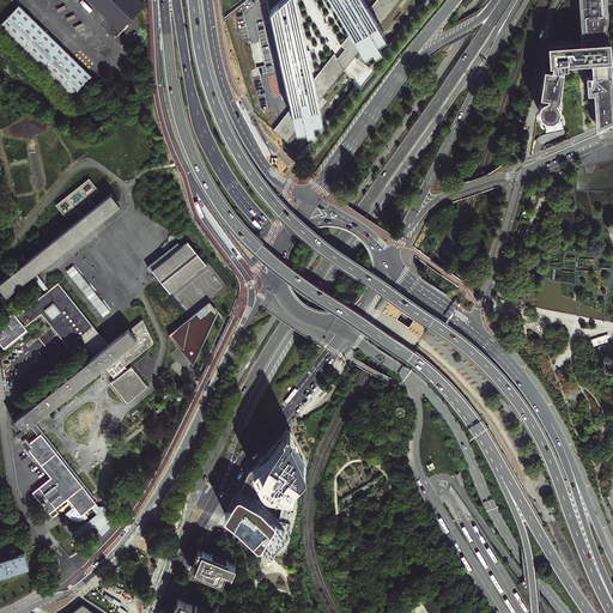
[(144,4),(139,0),(89,0),(119,29),(144,4)]
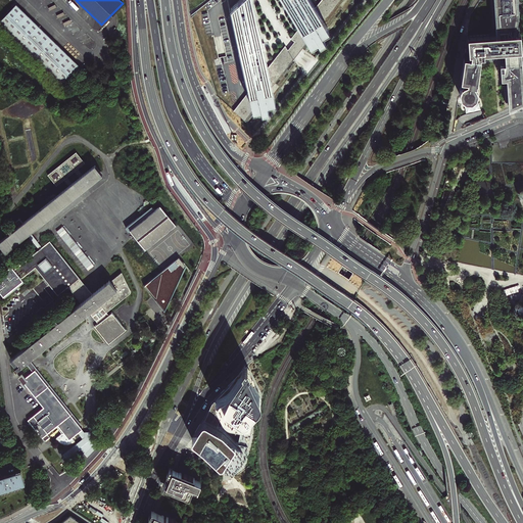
[(232,8),(240,0),(209,0),(190,15),(216,96),(236,110),(251,91),(243,53),(241,53),(240,48),(241,48),(232,8)]
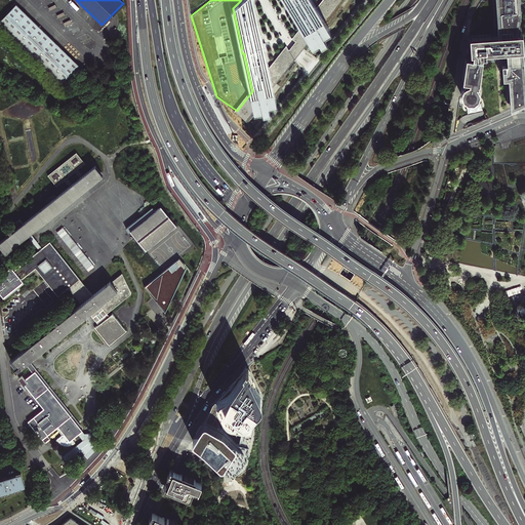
[(252,91),(270,69),(270,67),(266,48),(268,47),(266,42),(265,43),(261,30),(254,0),(241,0),(233,8),(242,48),(241,48),(242,53),(244,53),(252,91)]
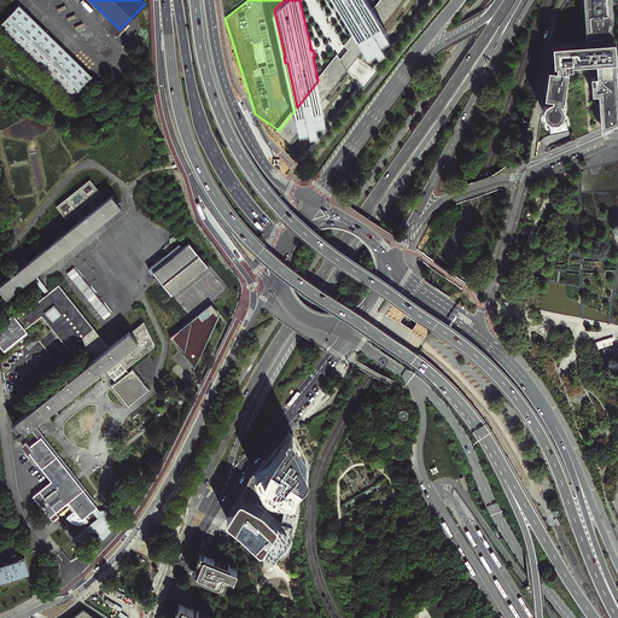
[(366,46),(368,51),(377,46),(378,50),(385,45),(380,39),(389,33),(384,25),(384,24),(383,22),(380,19),(378,16),(377,12),(374,9),(373,7),(372,5),(369,1),(368,0),(337,0),(338,1),(340,5),(343,10),(345,13),(348,17),(349,19),(351,23),(355,28),(356,30),(357,34),(361,39),(363,44),(366,46)]
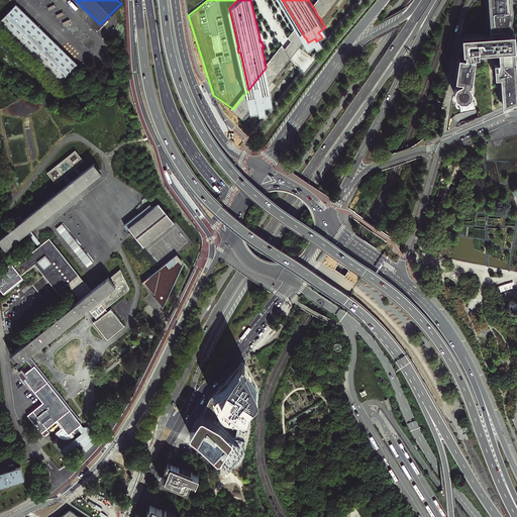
[(336,0),(317,0),(312,6),(313,7),(315,10),(316,13),(318,16),(320,18),(321,20),(336,0)]
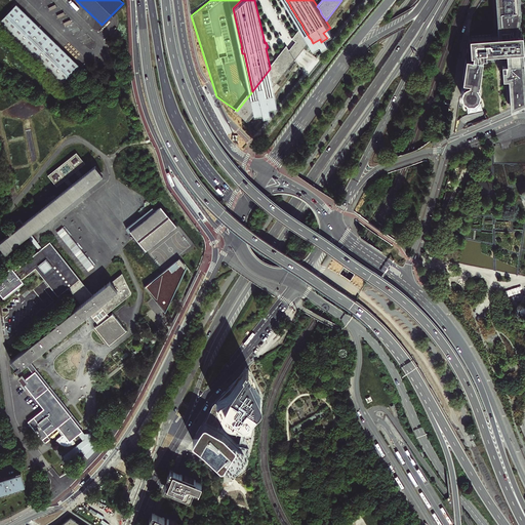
[(507,79),(509,109),(515,106),(515,105),(519,105),(524,102),(523,76),(521,48),(522,48),(521,32),(516,32),(518,11),(517,0),(493,0),(496,33),(496,37),(490,38),(490,34),(468,35),(469,51),(471,51),(471,55),(465,54),(460,79),(468,79),(468,81),(466,81),(463,82),(462,84),(460,85),(460,87),(459,89),(459,91),(459,93),(460,94),(461,96),(463,97),(465,98),(468,99),(470,99),(471,99),(473,98),(475,97),(476,96),(477,95),(478,94),(478,92),(479,90),(479,89),(478,88),(478,86),(477,85),(478,85),(479,82),(481,58),(481,56),(485,55),(485,57),(506,56),(506,64),(500,64),(501,79),(507,79)]
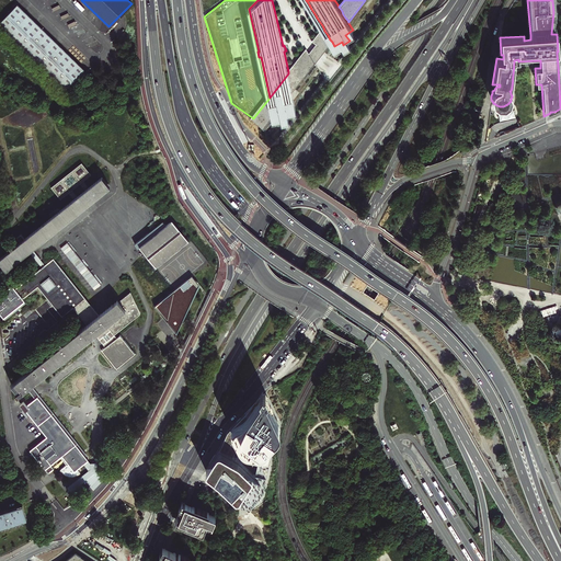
[(84,70),(16,4),(0,21),(0,27),(65,91),(84,70)]
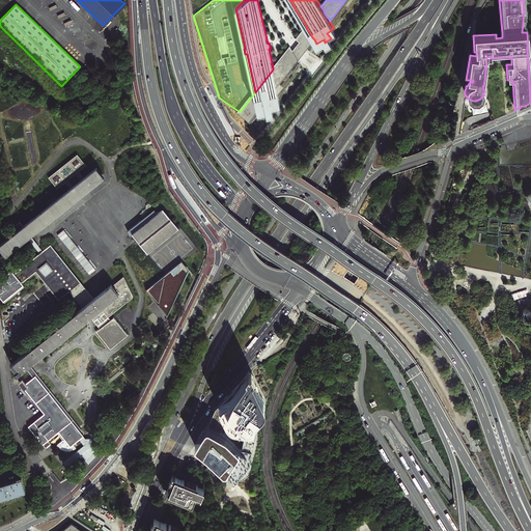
[(273,70),(255,92),(240,112),(253,121),(261,109),(267,108),(268,113),(274,111),(273,105),(281,103),(278,88),(303,55),(314,39),(312,37),(310,33),(307,29),(306,26),(296,38),(300,42),(296,47),(294,50),(290,46),(273,67),(273,70)]
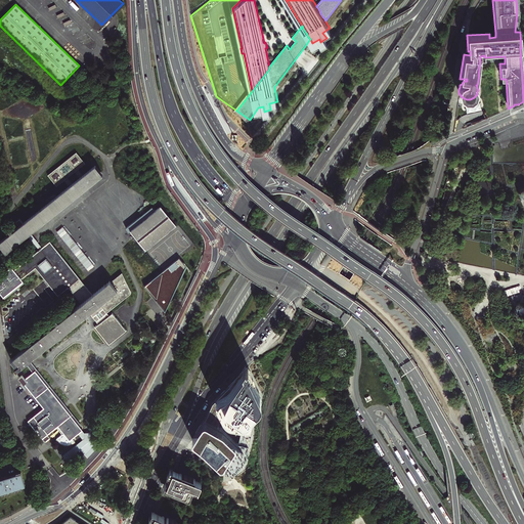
[(85,163),(76,153),(47,175),(56,186),(63,180),(67,177),(74,172),(78,169),(85,163)]
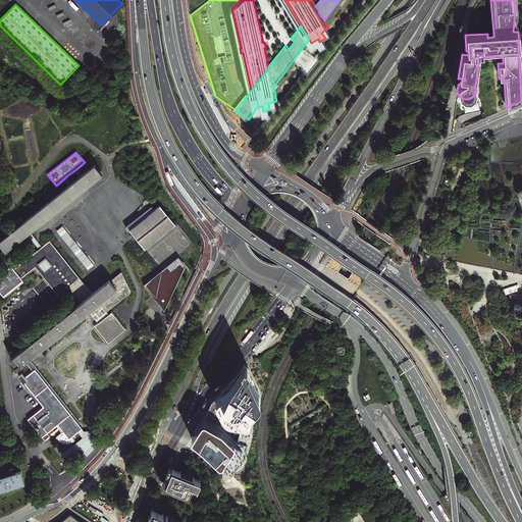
[(22,221),(19,217),(15,220),(19,224),(12,229),(10,227),(8,228),(10,231),(0,239),(0,244),(5,251),(27,233),(30,231),(102,173),(101,172),(94,164),(82,174),(79,176),(71,183),(68,185),(22,221)]
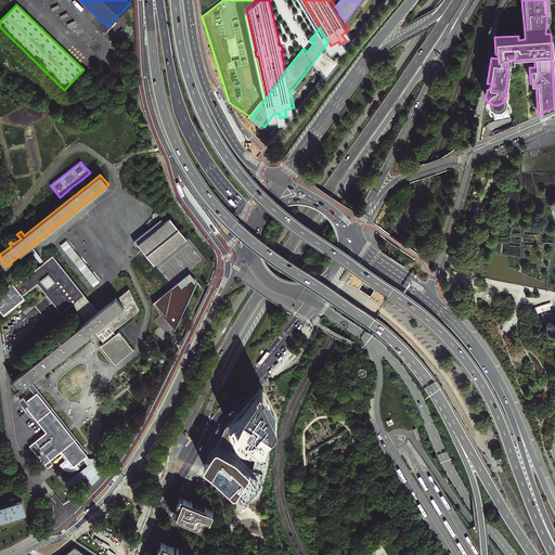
[(82,179),(78,182),(84,188),(87,185),(82,179)]
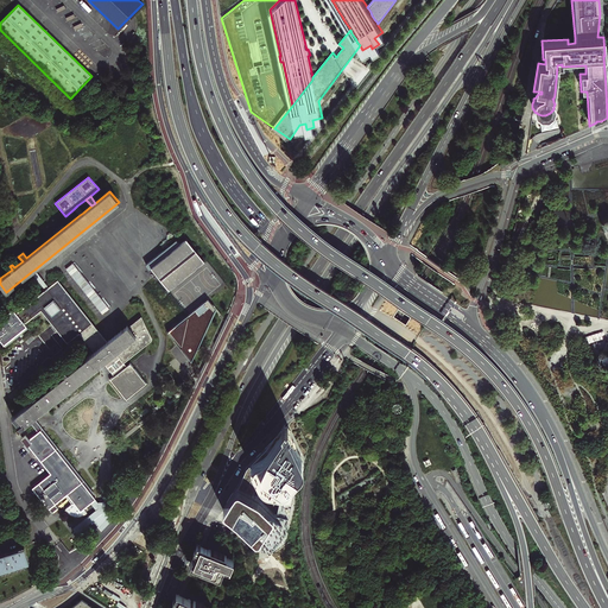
[(179,245),(176,240),(146,265),(149,268),(151,267),(169,290),(204,261),(187,239),(184,241),(179,245)]
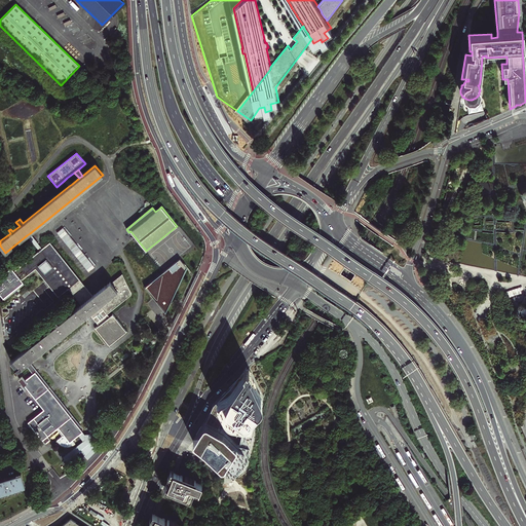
[(30,233),(27,235),(39,251),(42,248),(30,233)]
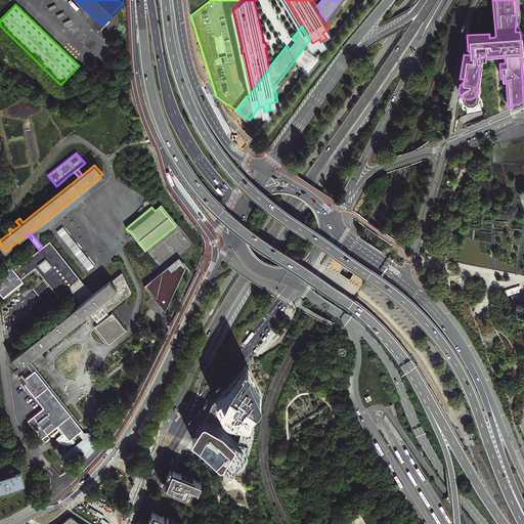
[(53,246),(49,241),(42,247),(39,250),(14,269),(11,266),(0,274),(0,292),(4,298),(25,281),(22,278),(35,267),(57,296),(68,287),(81,303),(58,320),(56,318),(54,319),(56,322),(10,359),(15,366),(14,366),(16,369),(25,363),(30,359),(85,315),(89,312),(98,324),(95,326),(108,344),(126,331),(112,313),(108,316),(106,313),(130,294),(131,293),(130,291),(122,272),(111,281),(110,280),(97,290),(92,294),(85,285),(56,249),(53,246)]
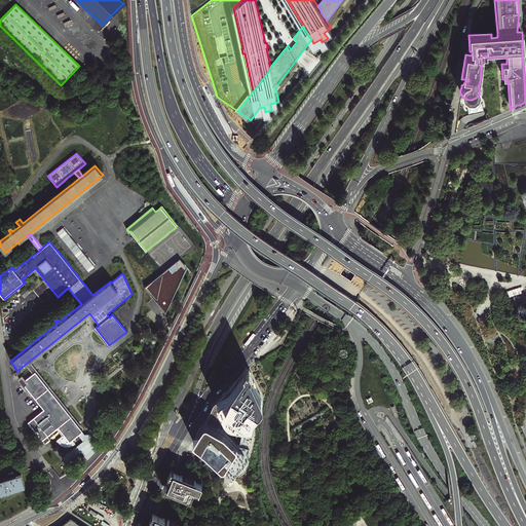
[(147,286),(165,311),(187,266),(180,258),(147,286)]
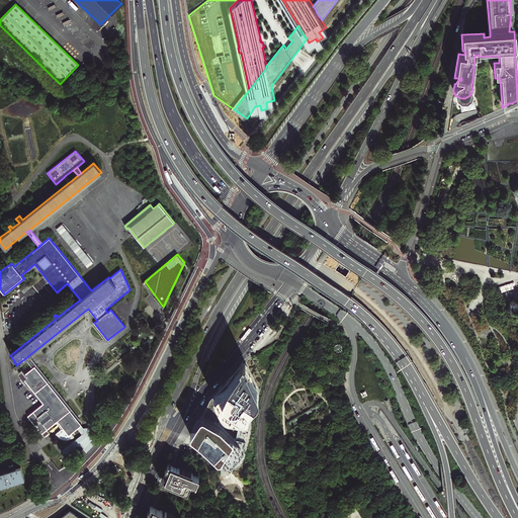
[(509,310),(510,312),(512,313),(517,313),(517,299),(512,298),(511,303),(510,306),(509,310)]
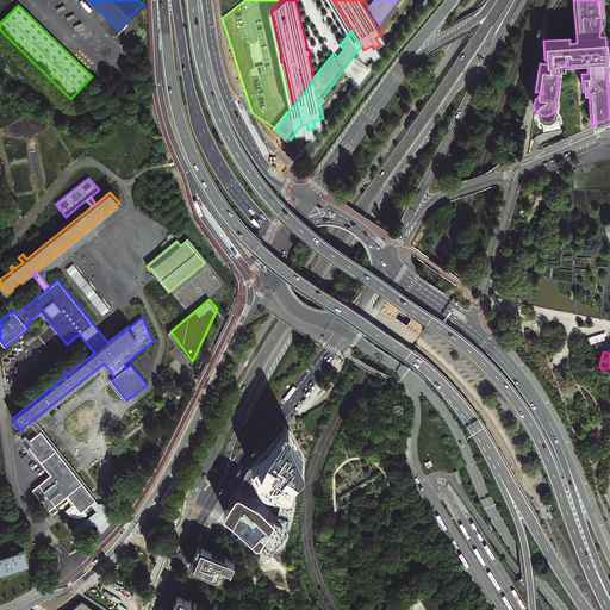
[(35,418),(29,423),(38,434),(41,431),(93,497),(94,495),(78,473),(75,470),(62,453),(58,449),(42,429),(38,424),(35,418)]
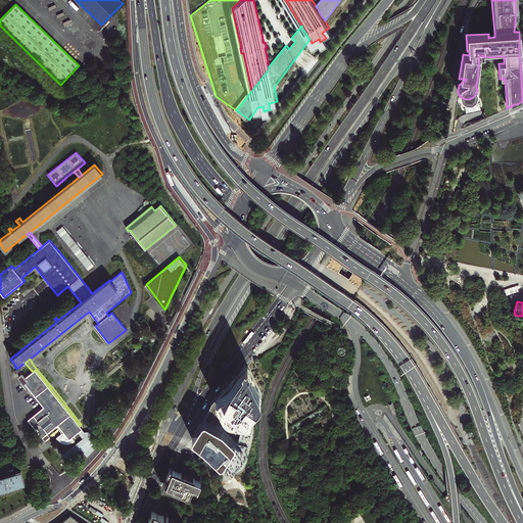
[(194,435),(196,437),(204,444),(220,460),(229,470),(230,470),(232,470),(233,470),(244,456),(246,452),(248,442),(252,427),(255,418),(262,400),(263,396),(263,394),(252,370),(249,364),(245,369),(245,367),(243,370),(241,372),(237,379),(229,386),(221,393),(219,396),(215,400),(208,413),(207,415),(203,420),(199,425),(197,429),(194,433),(194,435)]
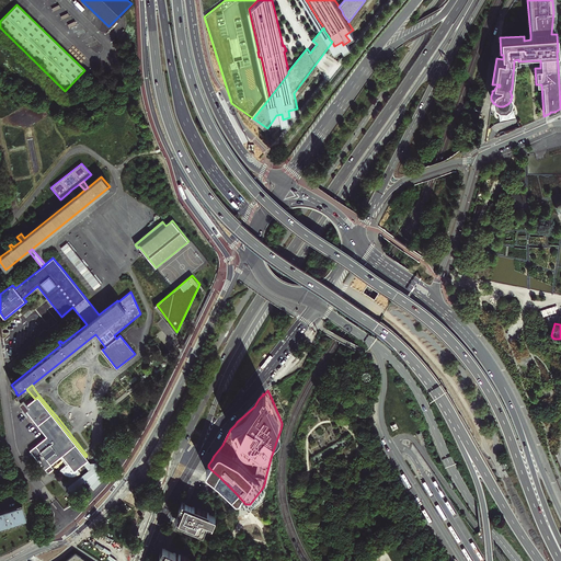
[(86,457),(37,397),(35,399),(26,405),(23,401),(20,403),(25,411),(25,410),(46,437),(43,439),(37,445),(30,450),(46,471),(47,472),(49,472),(54,468),(50,465),(60,457),(66,465),(61,468),(63,470),(65,472),(67,473),(69,473),(71,474),(75,474),(77,472),(79,471),(77,469),(88,460),(86,457)]
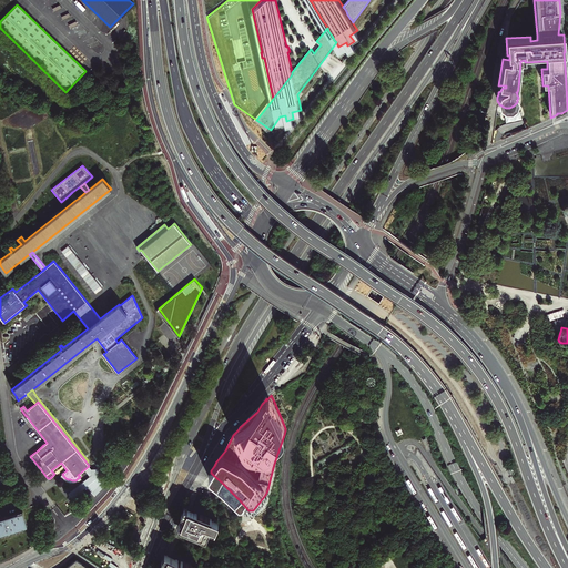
[(115,412),(104,421),(109,426),(119,417),(115,412)]
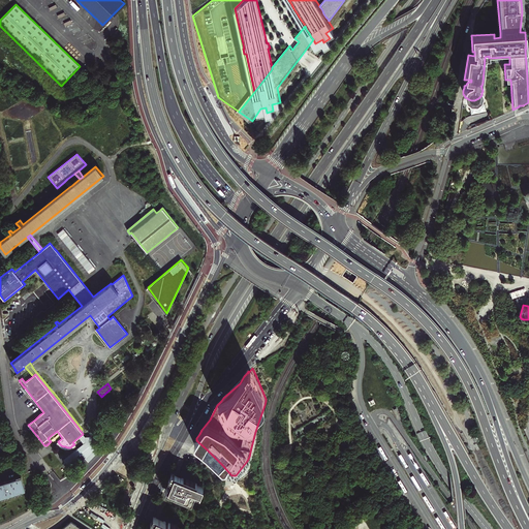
[(114,392),(103,400),(107,404),(117,396),(114,392)]
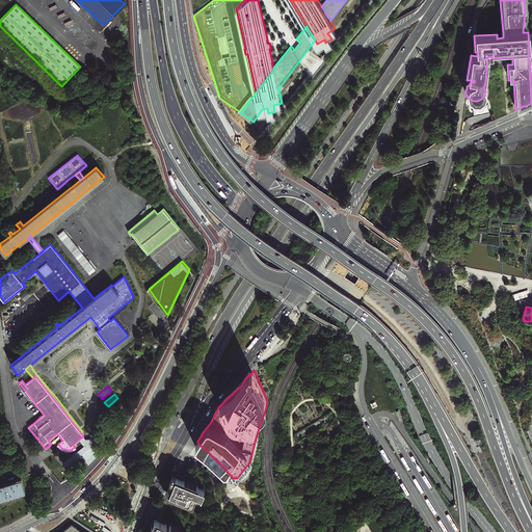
[(88,464),(81,455),(77,458),(82,464),(78,468),(80,471),(88,464)]
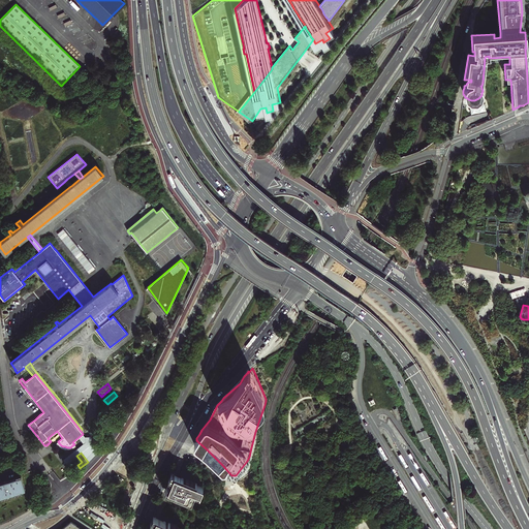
[(174,475),(173,474),(172,477),(172,478),(169,483),(167,488),(166,491),(169,492),(192,501),(192,500),(195,501),(201,487),(174,475)]
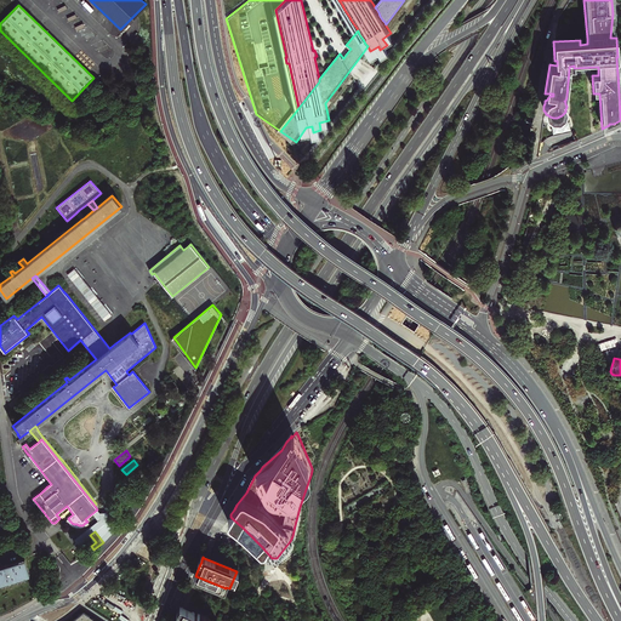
[(0,584),(29,575),(24,559),(0,567),(0,584)]
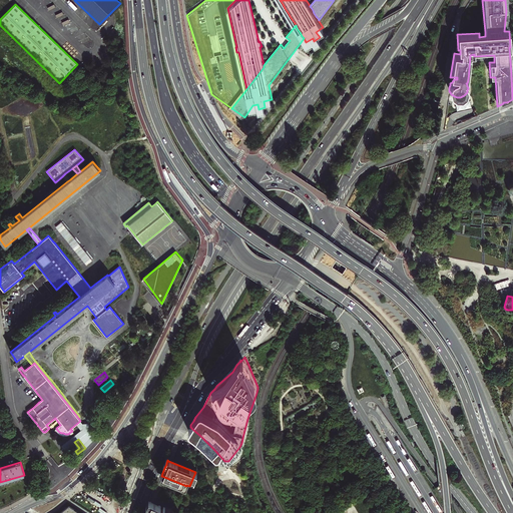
[(176,512),(150,502),(149,505),(147,509),(145,512),(176,512)]
